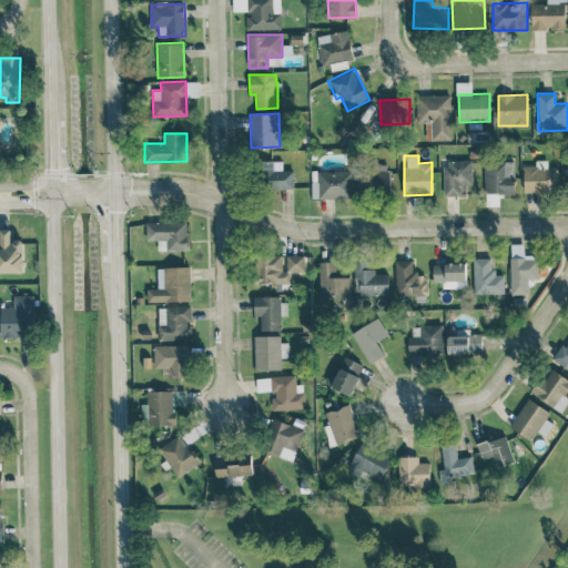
[(282,170),(282,160),(261,161),(261,174),(265,174),(266,189),(294,188),(294,170),(282,170)]
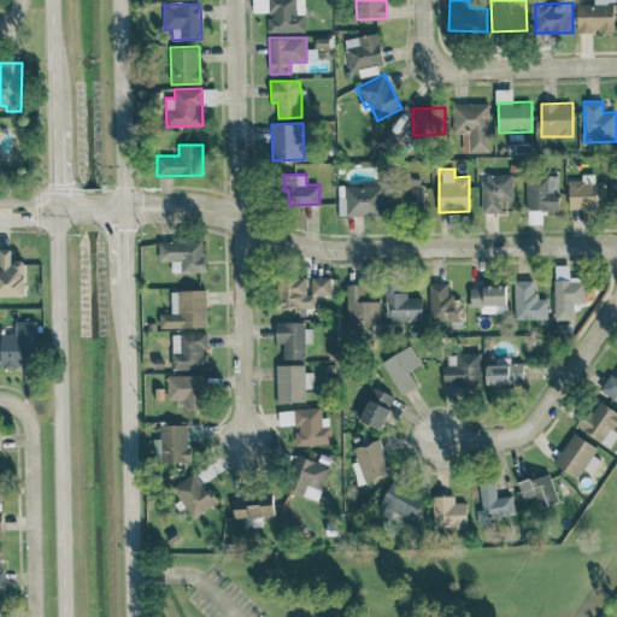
[(569,210),(606,209),(606,181),(595,182),(594,174),(581,174),(582,180),(569,180),(569,210)]
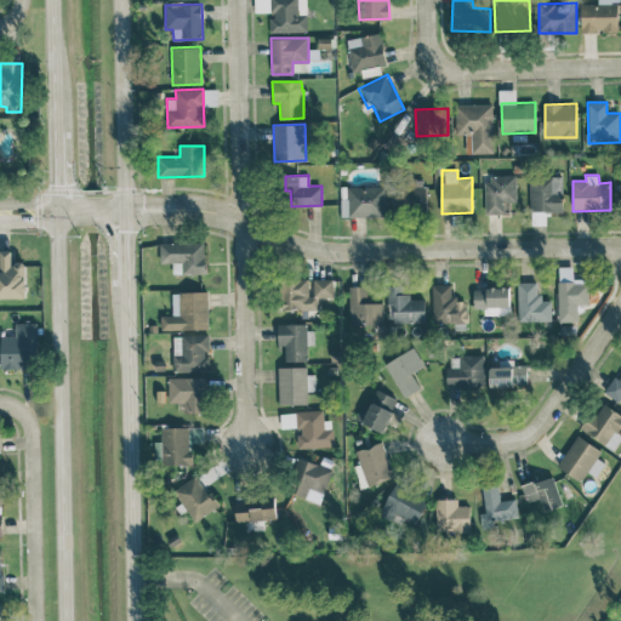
[(516,176),(484,177),(485,214),(505,214),(505,201),(516,201),(516,176)]
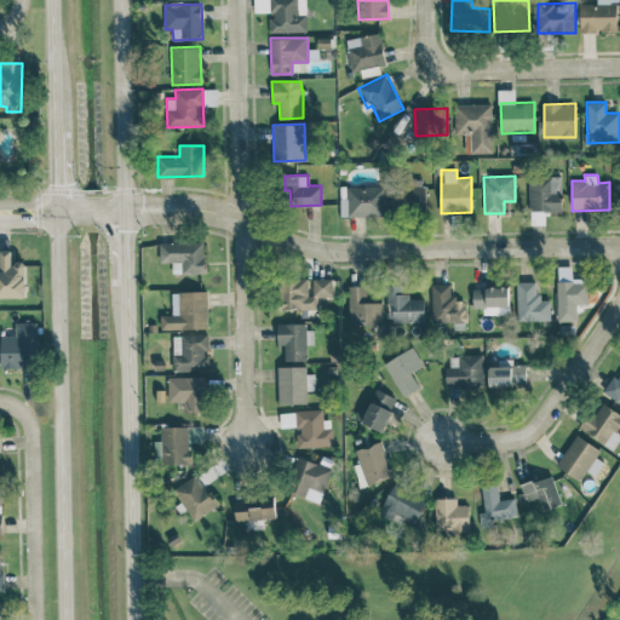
[(160,262),(172,263),(172,273),(204,273),(205,242),(160,242),(160,262)]
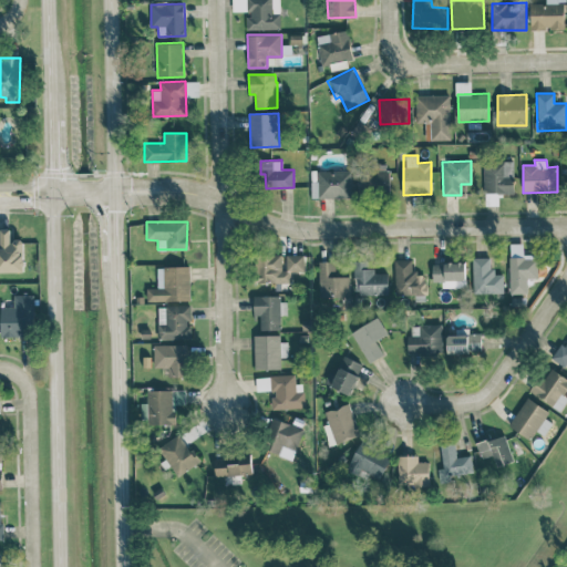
[(0,271),(24,271),(23,239),(11,239),(11,228),(0,228),(0,271)]
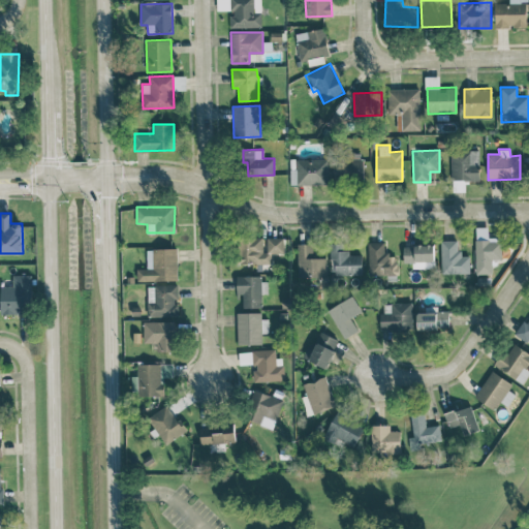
[(492,273),(492,259),(501,259),(501,237),(489,238),(489,226),(475,227),(476,274),(492,273)]
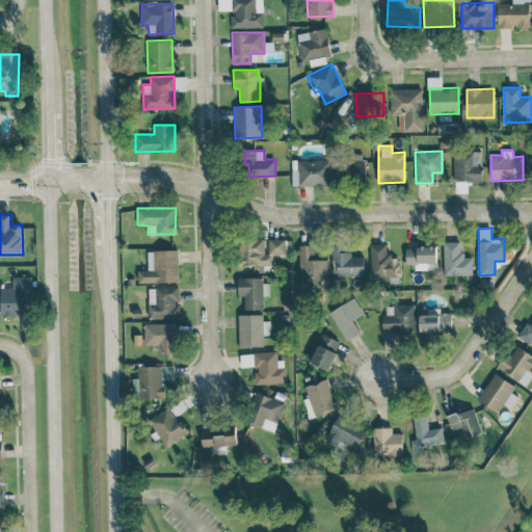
[(273,265),(273,255),(286,255),(286,239),(240,238),(239,264),(273,265)]
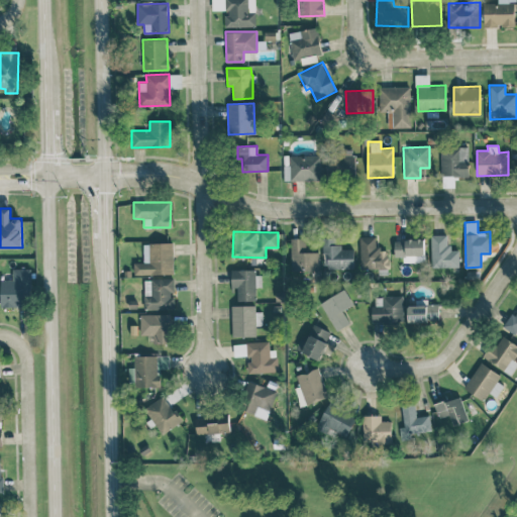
[(431,234),(431,267),(459,267),(458,249),(448,250),(448,234),(431,234)]
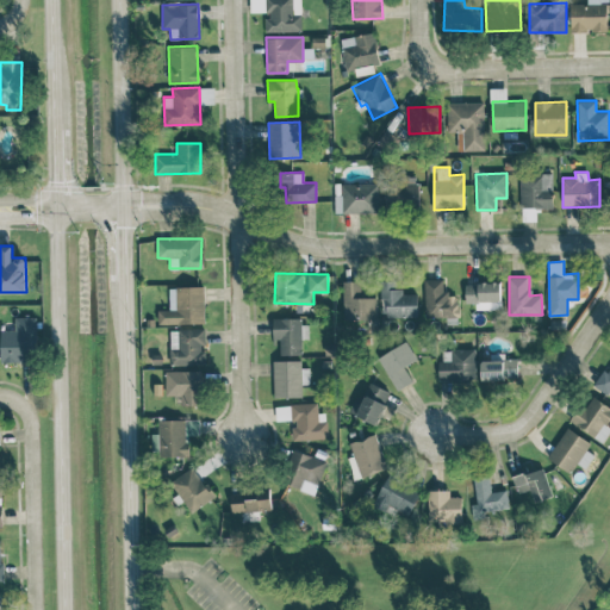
[(458,296),(446,296),(444,279),(424,279),(425,318),(458,317),(458,296)]
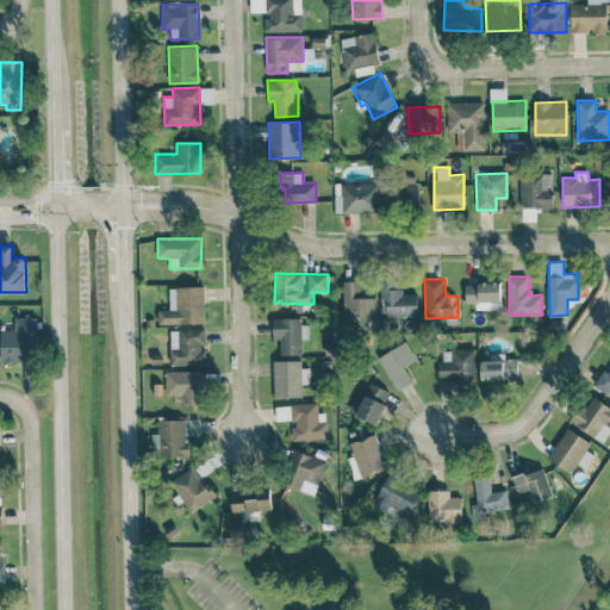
[(377,318),(375,297),(361,297),(361,280),(343,281),(343,319),(377,318)]
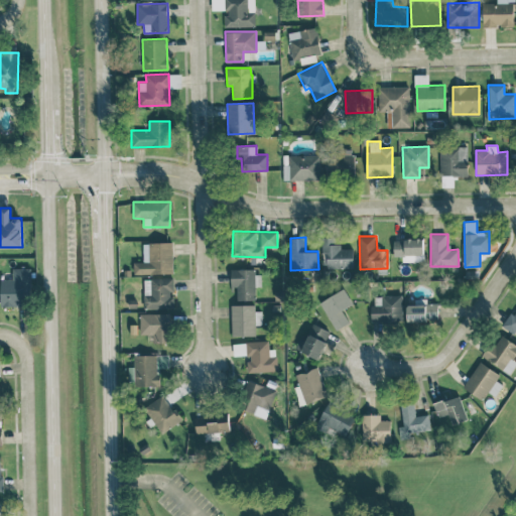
[(353,267),(353,246),(335,247),(335,237),(323,237),(323,268),(353,267)]
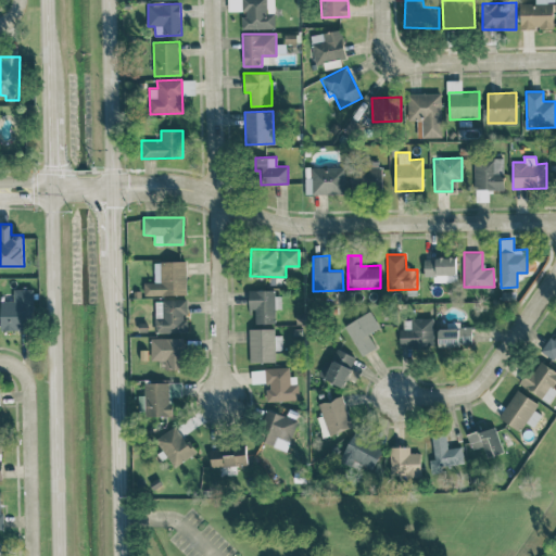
[(424,276),(433,276),(433,281),(457,281),(456,257),(424,257),(424,276)]
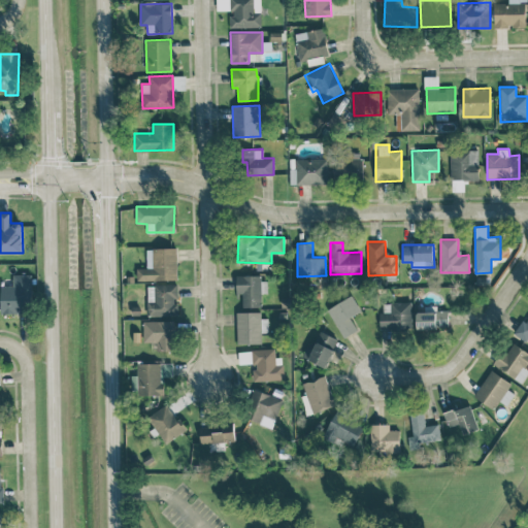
[(137,279),(177,279),(176,248),(146,249),(146,267),(137,267),(137,279)]
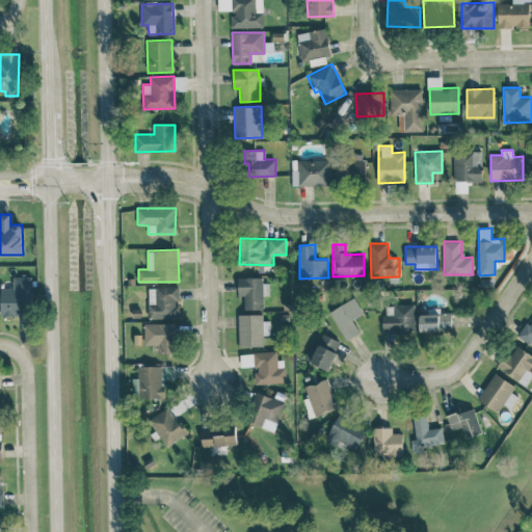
[(0,287),(1,316),(32,315),(31,276),(12,276),(12,287),(0,287)]
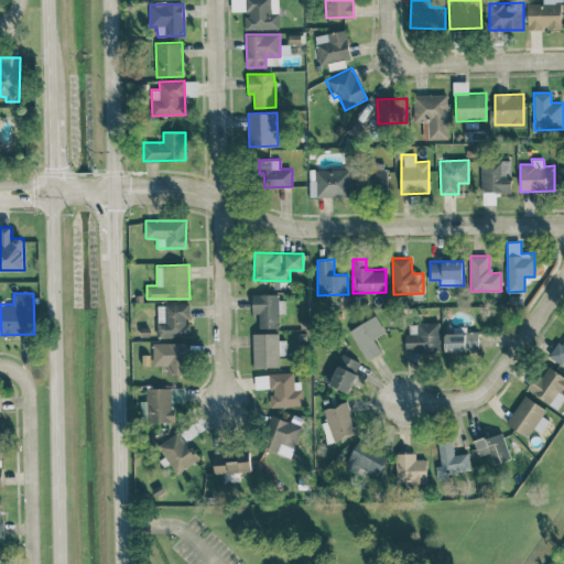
[(252,313),(259,313),(259,328),(279,327),(279,313),(283,313),(282,293),(252,294),(252,313)]
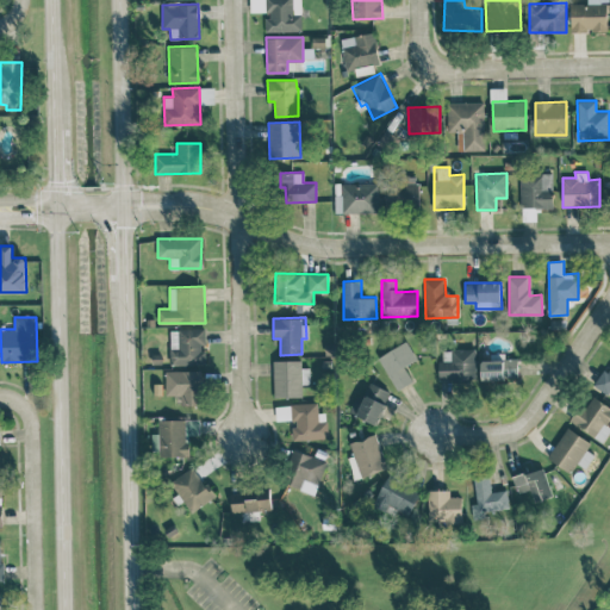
[(170,365),(206,365),(206,347),(205,328),(170,329),(170,365)]
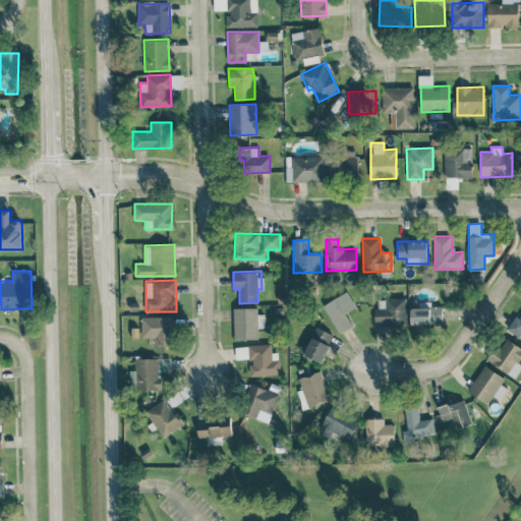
[(323,305),(339,333),(352,326),(345,312),(356,306),(347,291),(323,305)]
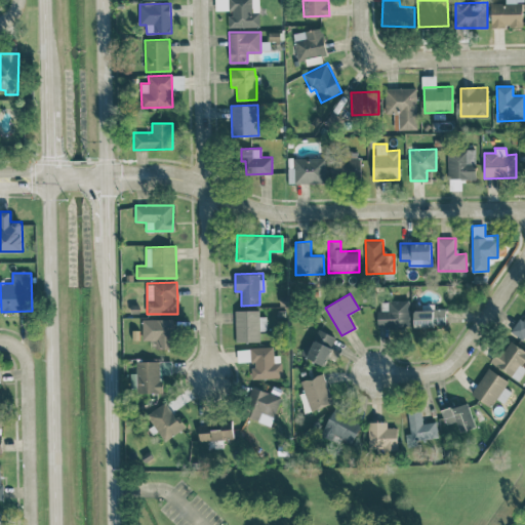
[(389,300),(389,310),(377,311),(377,328),(409,327),(408,299),(389,300)]
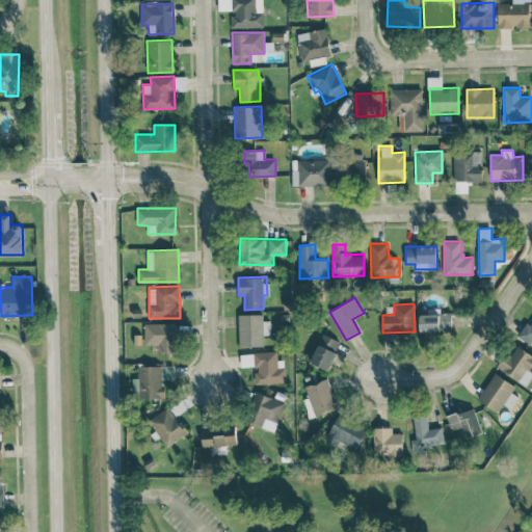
[(420,331),(451,331),(451,313),(419,313),(420,331)]
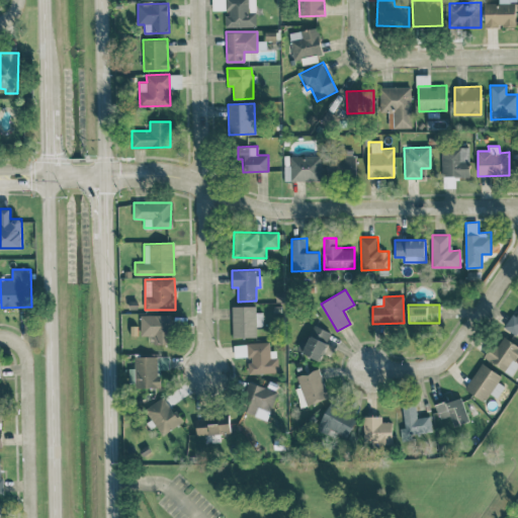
[(232,307),(233,337),(257,336),(257,326),(263,326),(263,313),(256,313),(256,306),(232,307)]
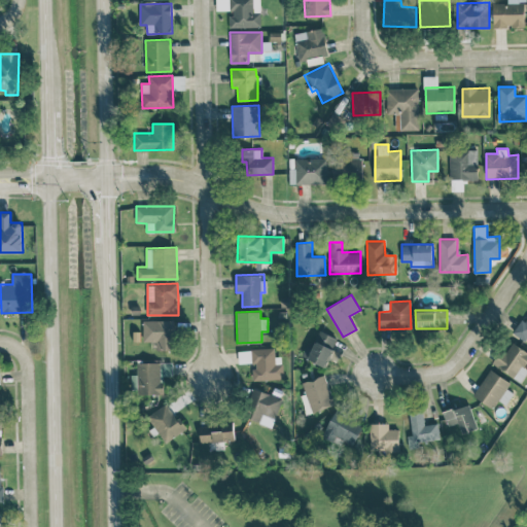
[(526,313),(516,335),(526,341),(526,339),(526,313)]
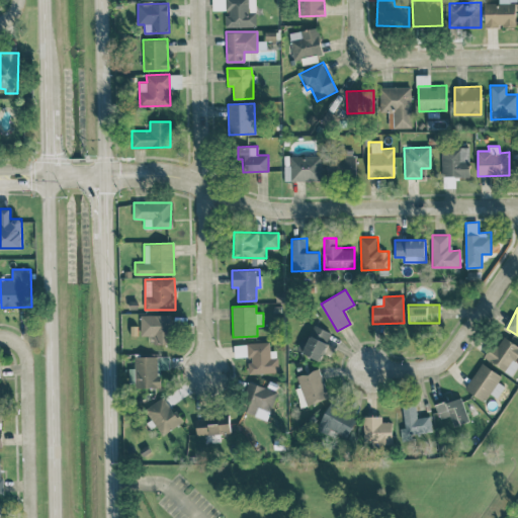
[(171,315),(141,315),(141,336),(154,336),(154,343),(171,343),(171,315)]
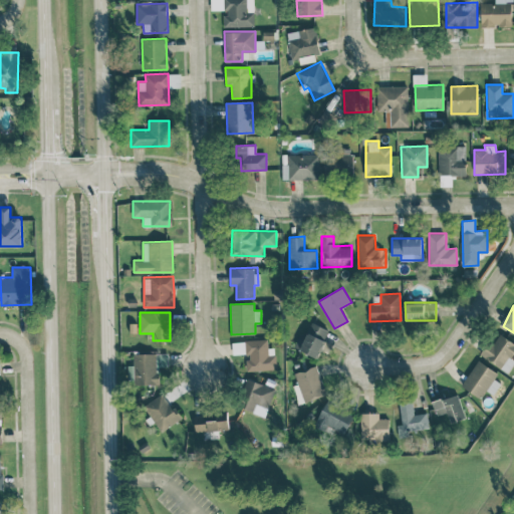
[(317,357),(329,329),(311,321),(299,349),(317,357)]
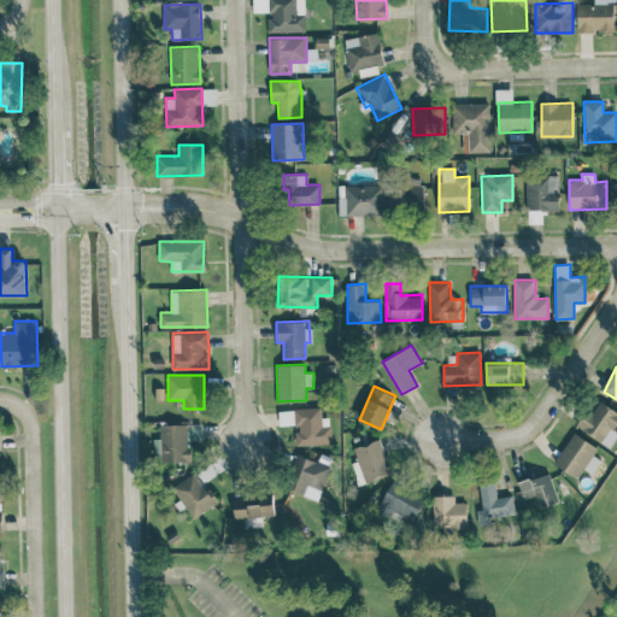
[(579,427),(609,447),(616,434),(616,430),(613,429),(616,423),(616,411),(597,399),(579,427)]
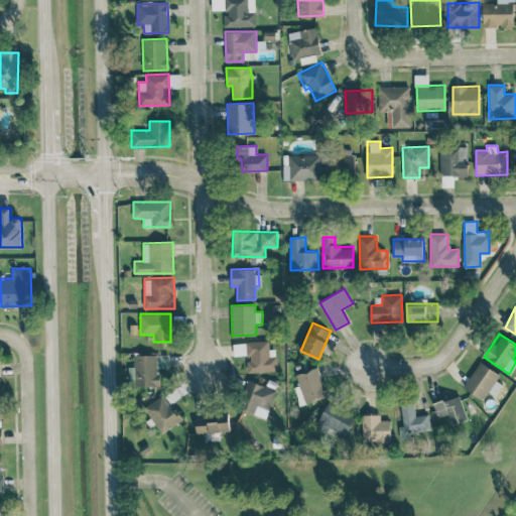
[(277,371),(276,349),(269,349),(269,341),(233,342),(234,357),(247,357),(247,372),(277,371)]
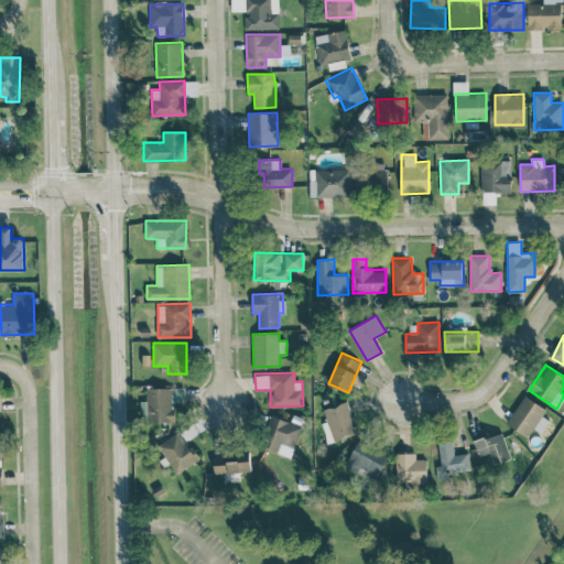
[(549,421),(542,415),(546,410),(524,394),(506,423),(528,437),(533,427),(541,433),(549,421)]
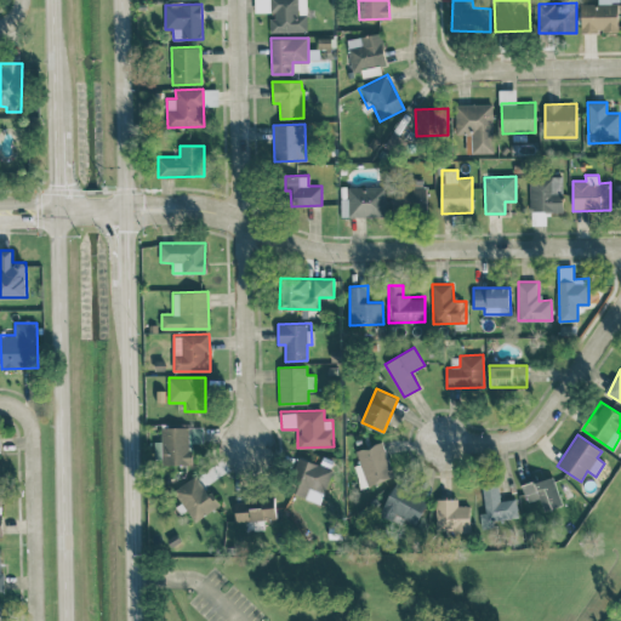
[(288,494),(323,502),(331,467),(296,459),(288,494)]
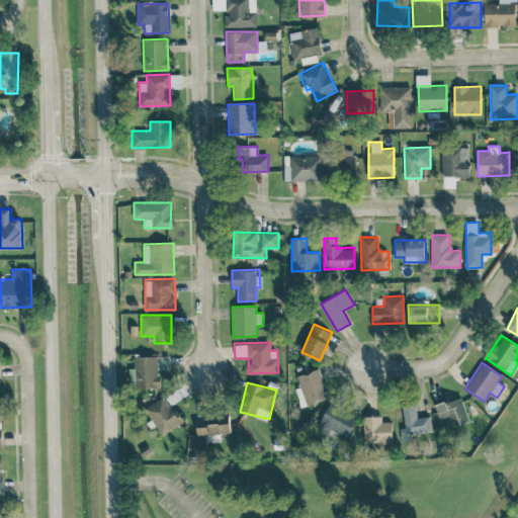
[(146,408),(162,435),(181,423),(165,396),(146,408)]
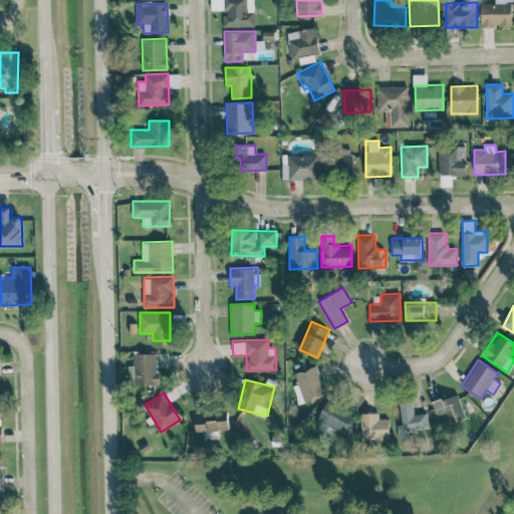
[(466,418),(458,394),(432,402),(436,416),(447,412),(450,423),(466,418)]
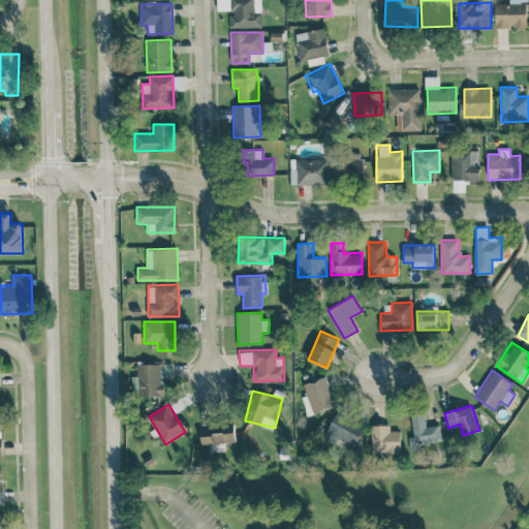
[(410,447),(442,443),(440,424),(426,426),(424,411),(410,413),(413,436),(409,437),(410,447)]
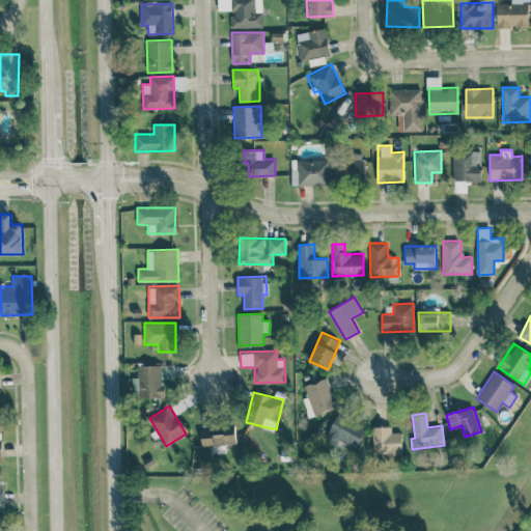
[(357,447),(366,428),(337,415),(325,440),(343,449),(346,442),(357,447)]
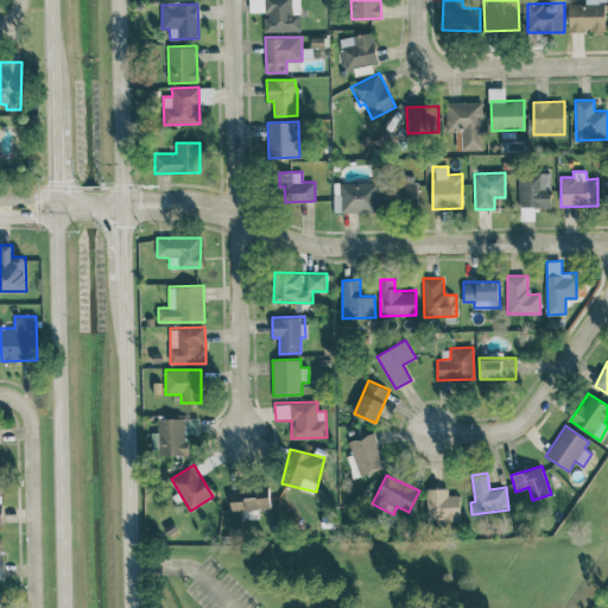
[(229,491),(232,512),(272,506),(268,486),(229,491)]
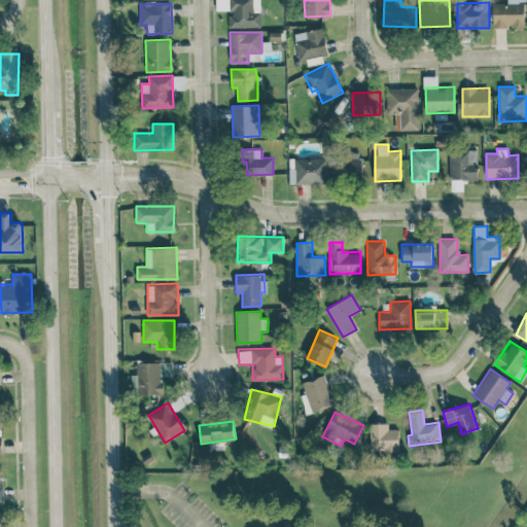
[(370,423),(370,452),(399,452),(398,428),(388,429),(388,423),(370,423)]
